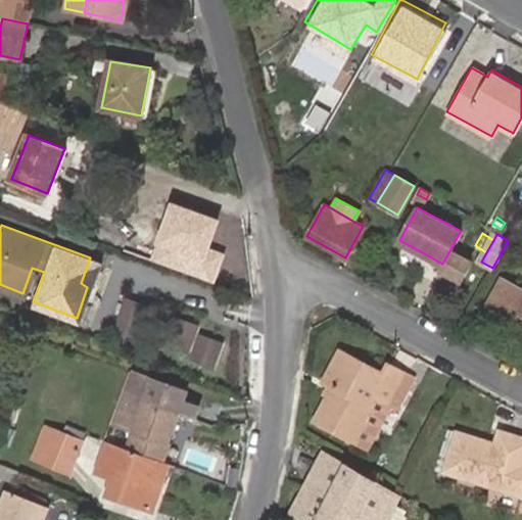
[(87,287),(97,260),(90,257),(81,283),(87,287)]
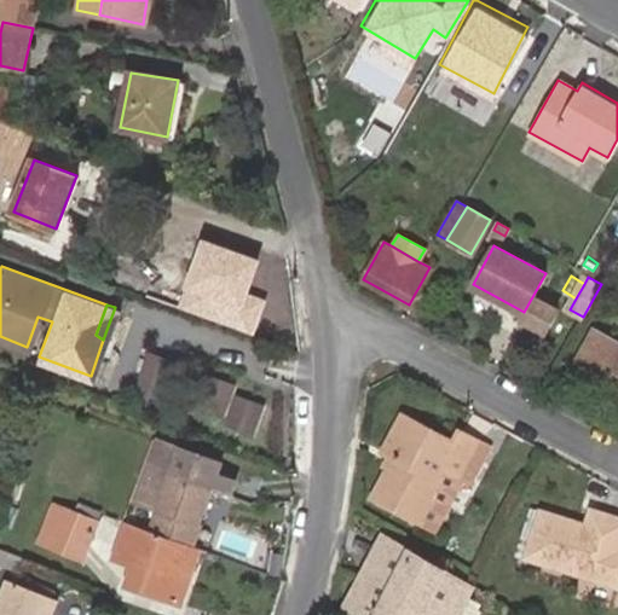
[(617,389),(617,340),(594,326),(572,365),(617,389)]
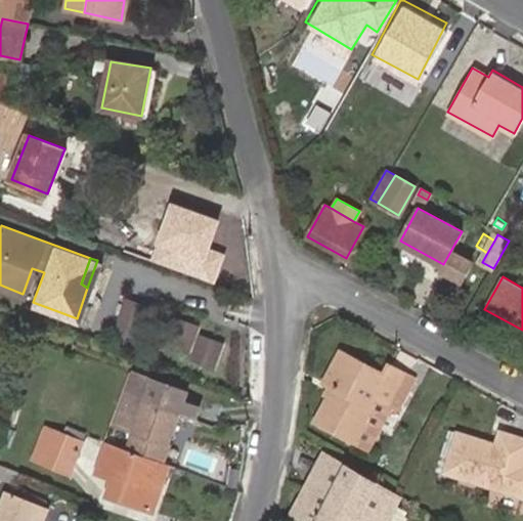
[(214,363),(222,342),(201,335),(193,356),(214,363)]
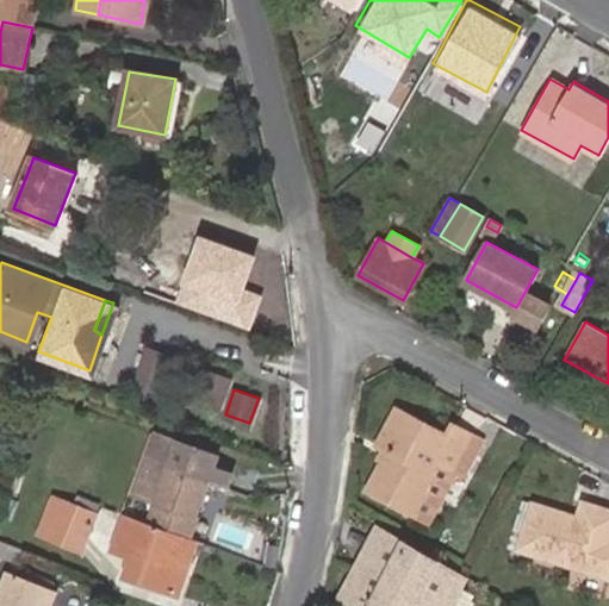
[(434,457),(443,463),(452,468),(471,433),(452,424),(446,435),(395,408),(377,443),(383,447),(393,451),(385,466),(380,462),(367,487),(417,513),(435,479),(426,473),(434,457)]
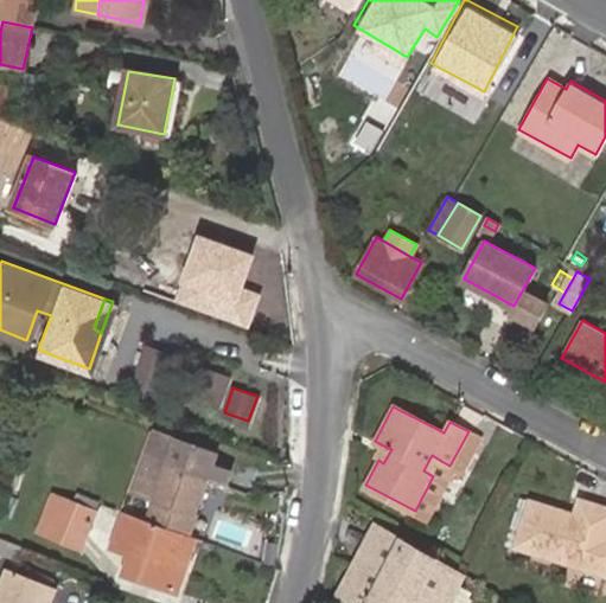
[(126,510),(187,532),(216,454),(154,430),(126,510)]
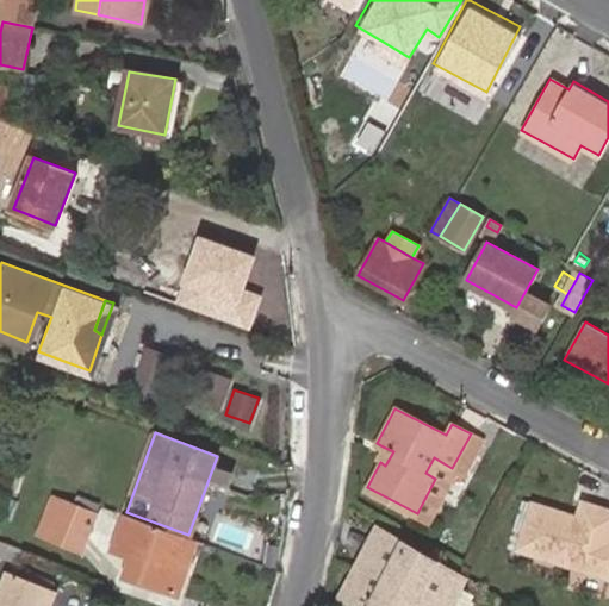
[(486,442),(471,433),(452,468),(443,463),(434,457),(426,473),(435,479),(417,513),(433,522),(459,472),(468,476),(486,442)]
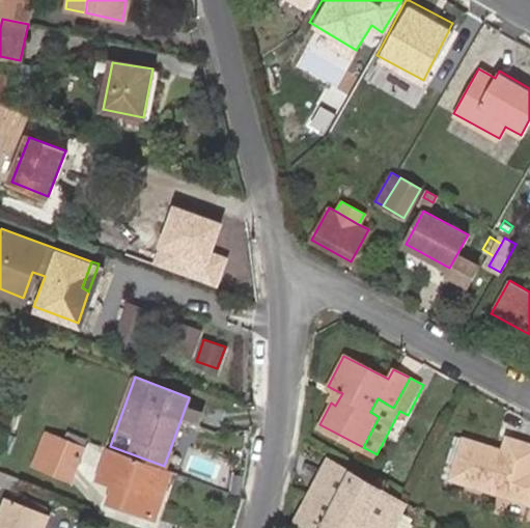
[(342,393),(333,389),(327,400),(331,403),(335,406),(342,393)]
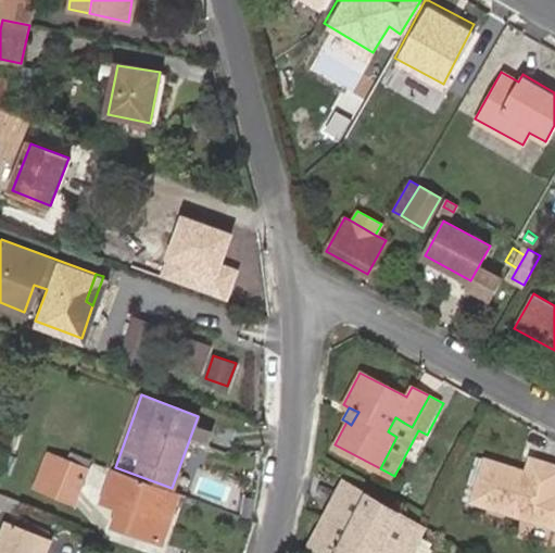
[(7,450),(0,469),(10,473),(17,454),(7,450)]
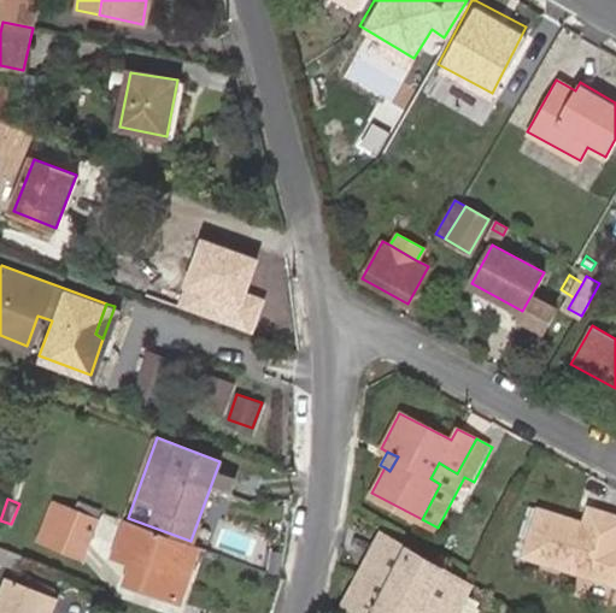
[(39,538),(47,541),(63,502),(54,499),(39,538)]
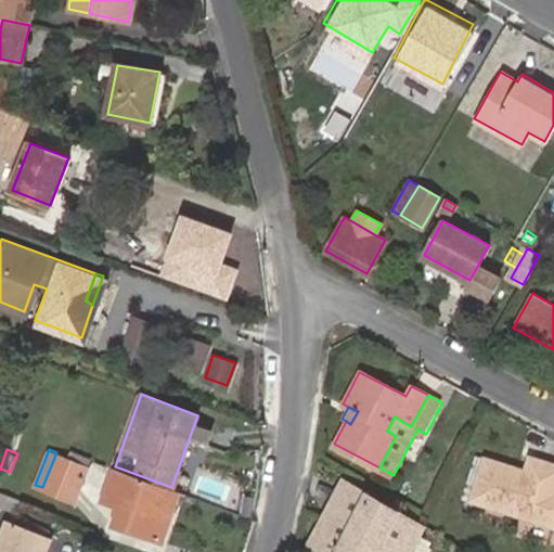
[(56,452),(42,487),(75,501),(89,465),(56,452)]
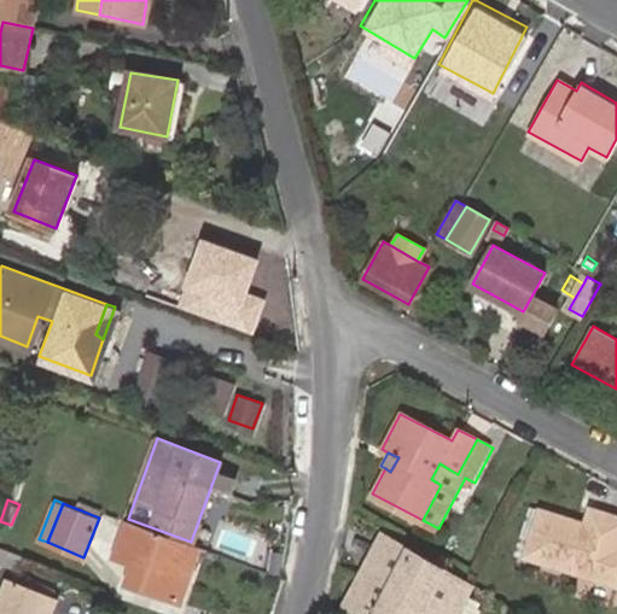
[(514,551),(527,555),(541,509),(529,506),(514,551)]
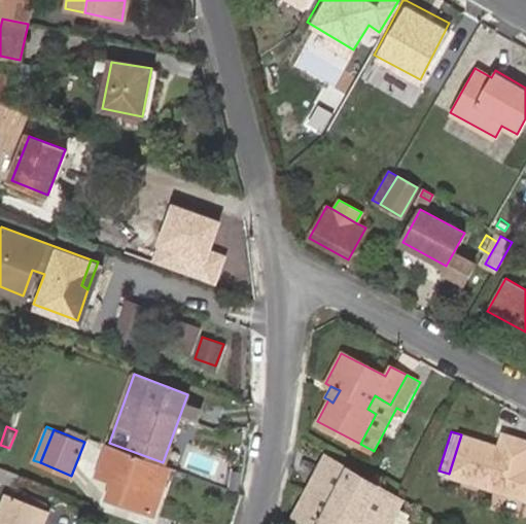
[(461,434),(449,474),(525,496),(525,440),(503,433),(499,447),(461,434)]
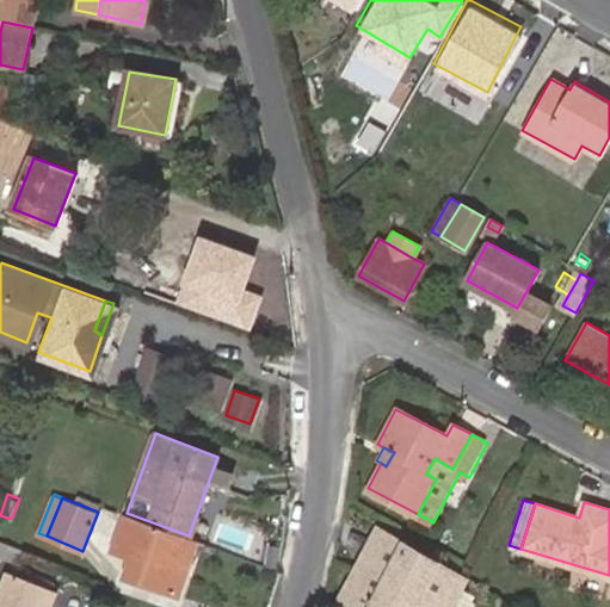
[(177,570),(189,536),(127,513),(112,547),(133,557),(124,575),(178,595),(186,573),(177,570)]
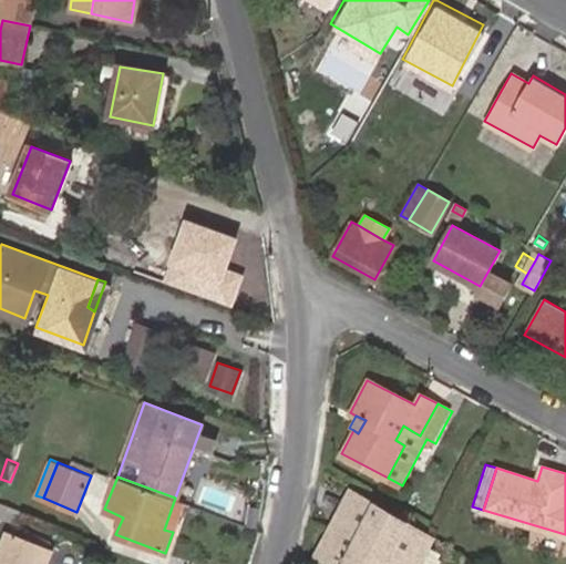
[(415,563),(426,544),(430,537),(350,495),(318,553),(337,563),(415,563)]
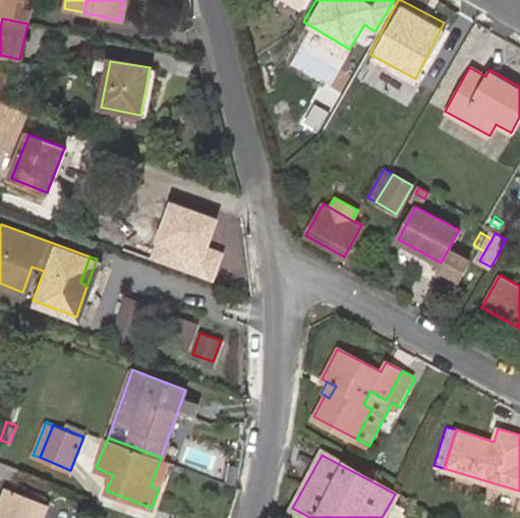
[(169,460),(161,457),(151,486),(159,488),(169,460)]
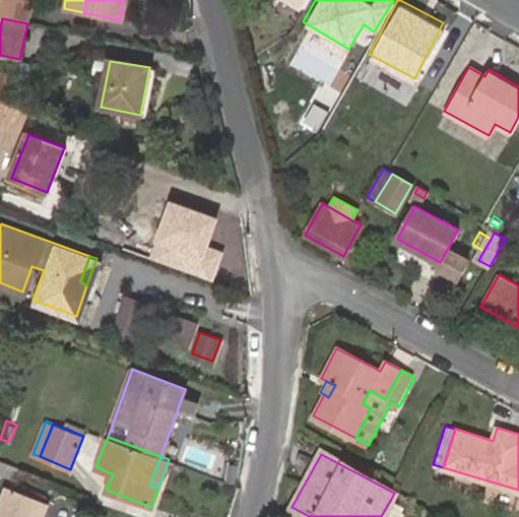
[(43,516),(48,505),(7,488),(0,505),(0,516),(43,516)]
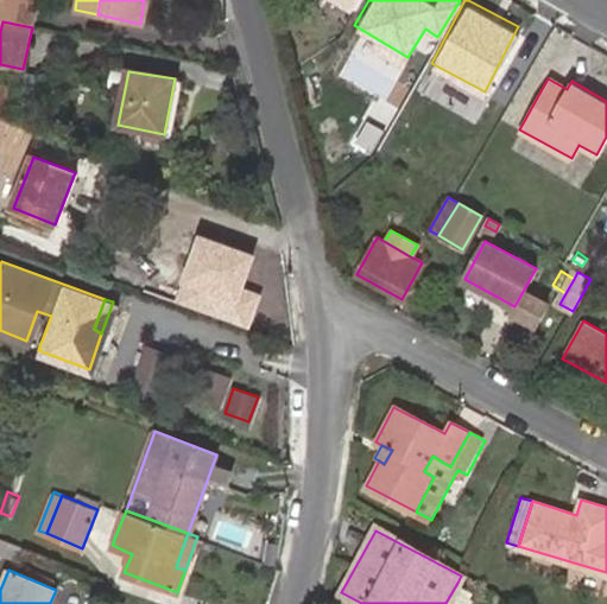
[(470,603),(478,592),(457,583),(446,603),(470,603)]
